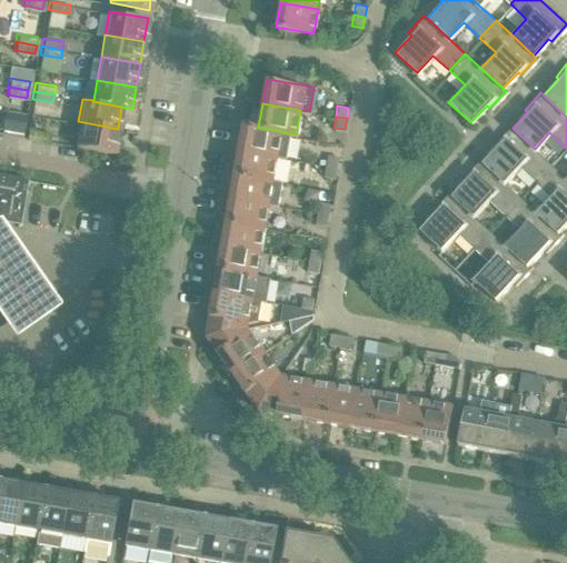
[(113,151),(118,129),(78,121),(75,144),(113,151)]
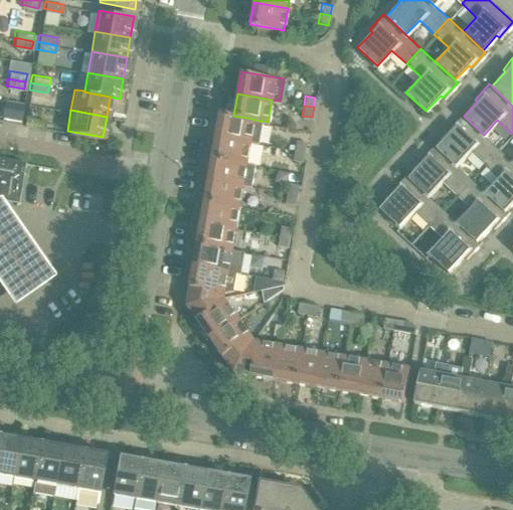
[(18,123),(20,115),(1,112),(0,119),(18,123)]
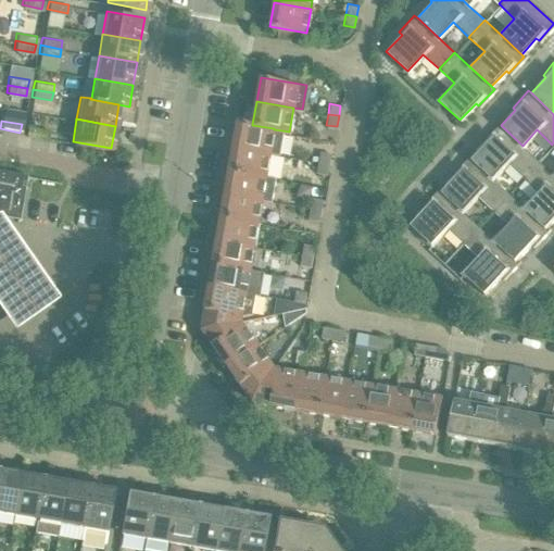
[(278,153),(282,130),(274,129),(274,128),(252,125),(252,124),(237,121),(233,145),(269,151),(278,153)]
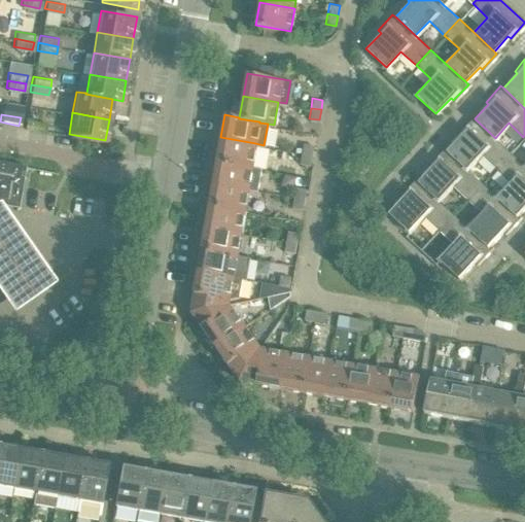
[(510,151),(495,138),(475,118),(471,116),(457,132),(460,135),(446,149),(466,169),(480,153),(495,168),(510,151)]
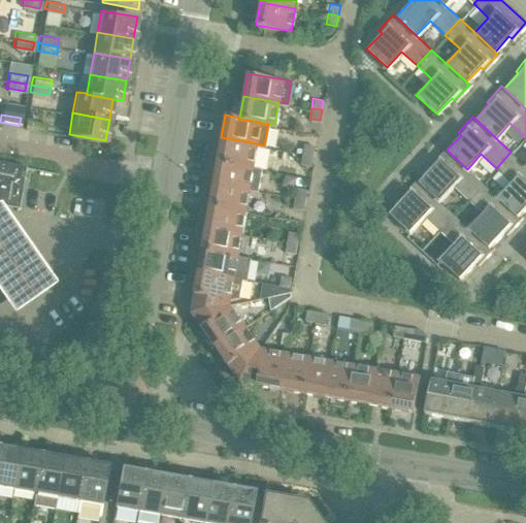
[(43,130),(44,122),(25,119),(24,126),(43,130)]
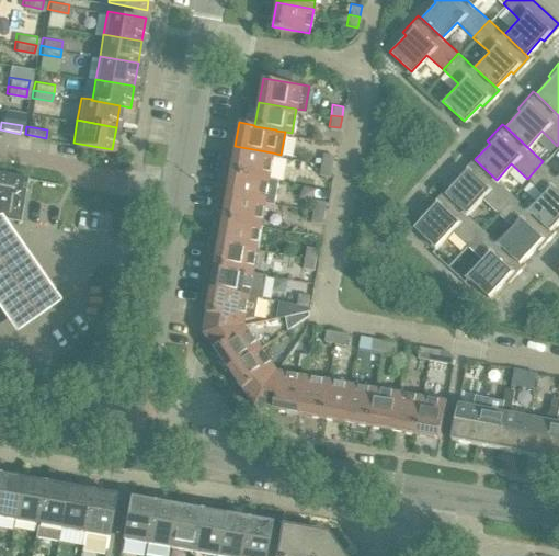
[(269,177),(272,152),(235,146),(230,170),(269,177)]
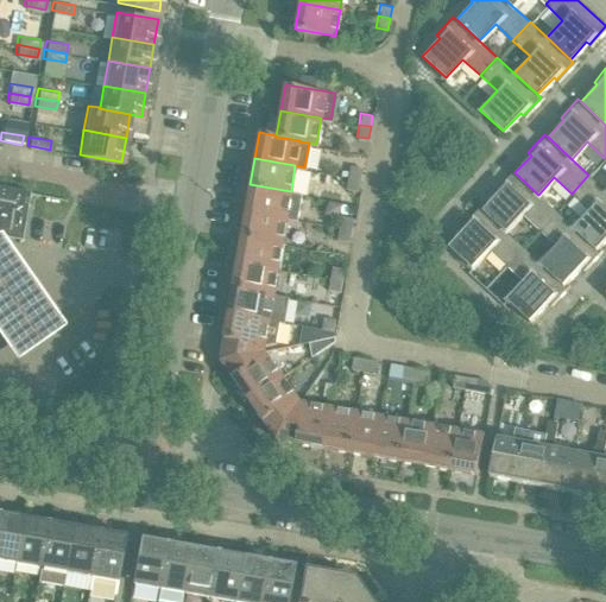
[(359,177),(360,165),(349,164),(347,175),(359,177)]
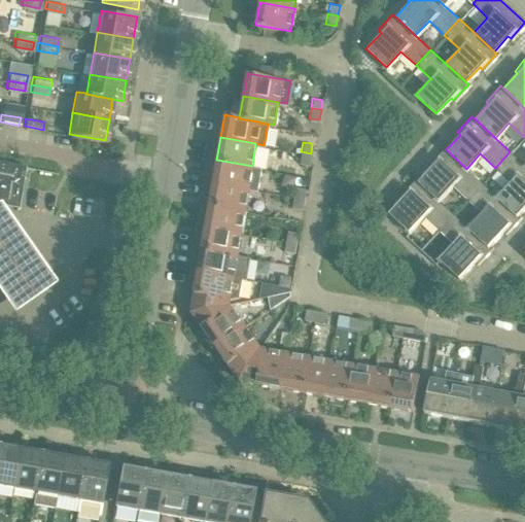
[(481,182),(466,169),(446,149),(444,147),(428,163),(431,166),(417,180),(438,200),(451,184),(466,199),(481,182)]
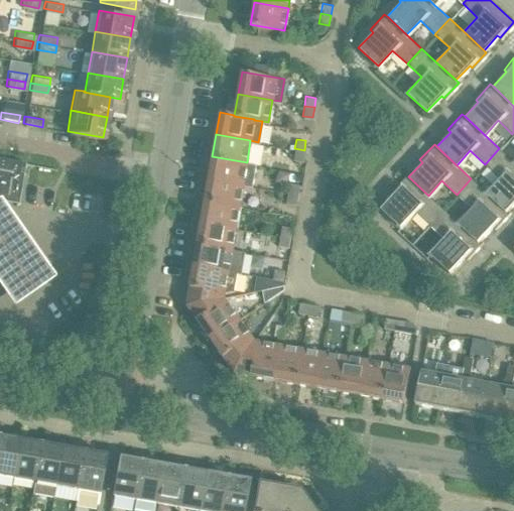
[(302,160),(304,150),(294,148),(292,158),(302,160)]
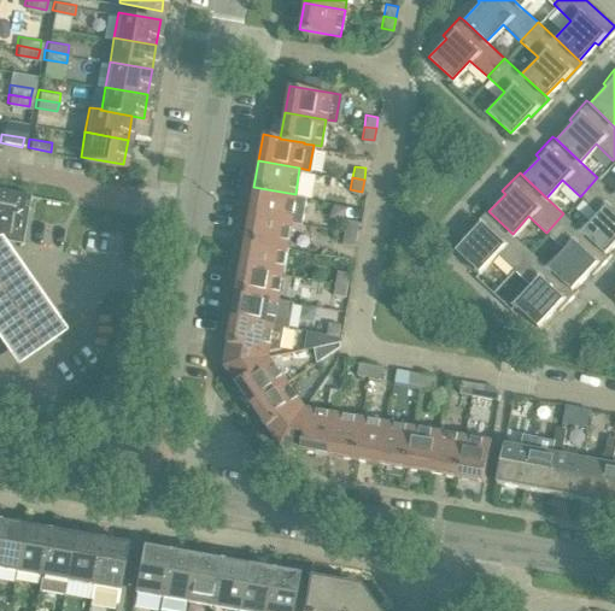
[(614,194),(614,193),(597,177),(580,197),(597,212),(581,229),(604,251),(614,240),(614,194)]
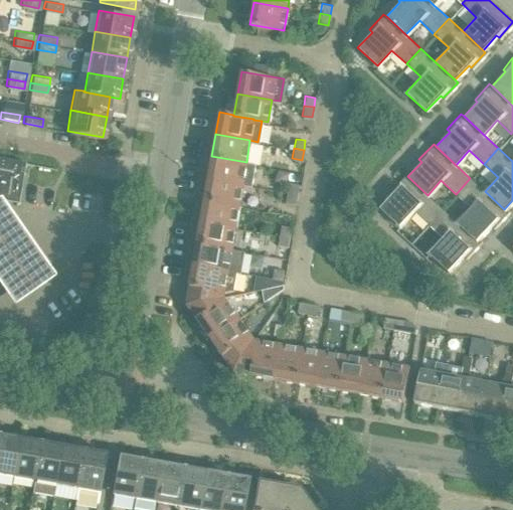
[(16,202),(23,161),(0,156),(0,198),(3,199),(16,202)]
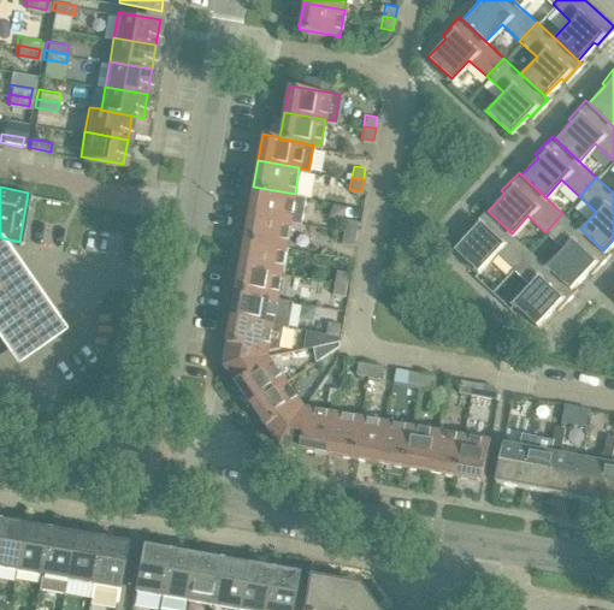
[(306,196),(295,194),(253,187),(249,212),(290,219),(301,221),(306,196)]
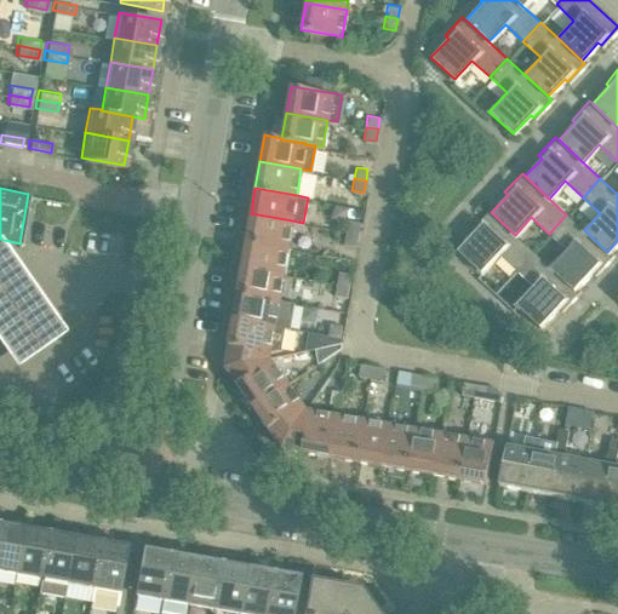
[(532,251),(515,235),(491,212),(488,210),(471,228),(474,231),(457,250),(480,271),(498,253),(516,269),(532,251)]
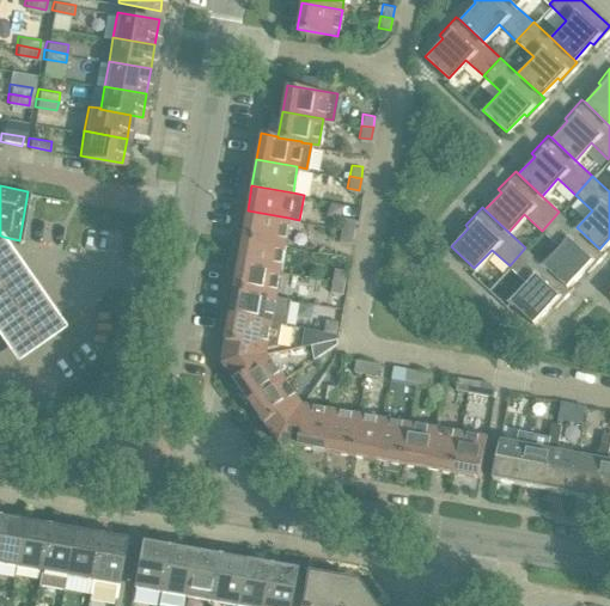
[(284,244),(288,218),(248,210),(243,237),(284,244)]
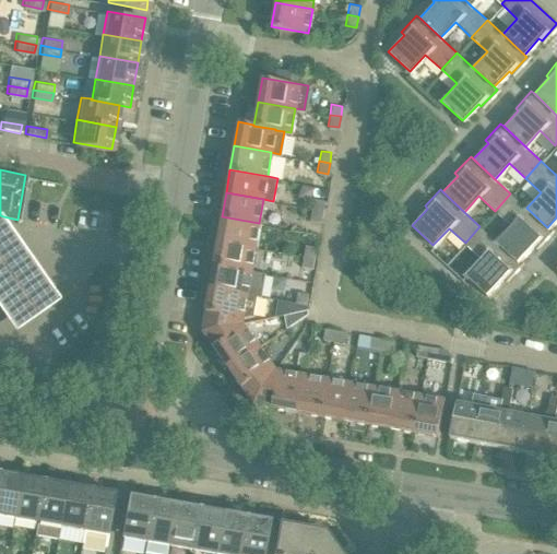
[(547,227),(526,208),(510,193),(495,211),(510,225),(496,240),(518,260),(532,245),(535,247),(550,231),(547,227)]
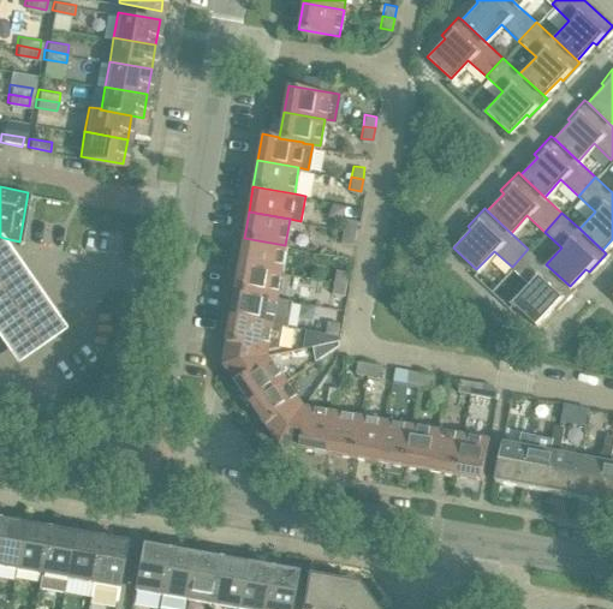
[(353,231),(356,219),(344,216),(341,228),(353,231)]
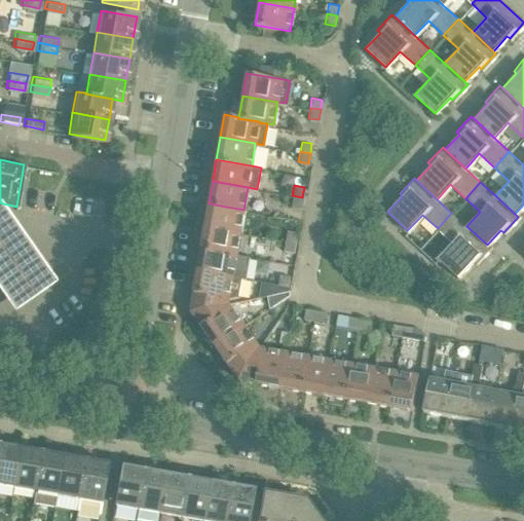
[(300,207),(302,197),(292,195),(291,206),(300,207)]
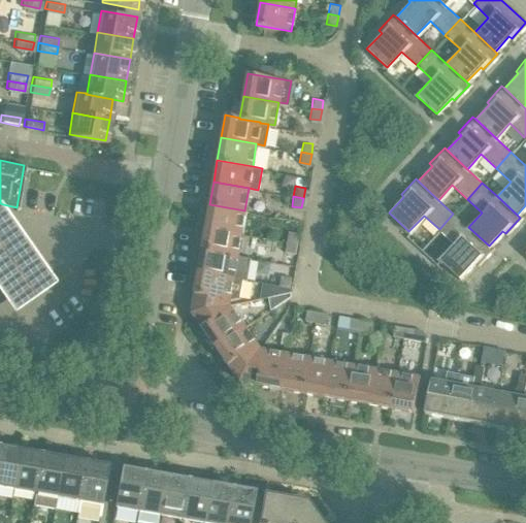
[(0,290),(13,308),(56,280),(3,204),(0,203),(0,290)]
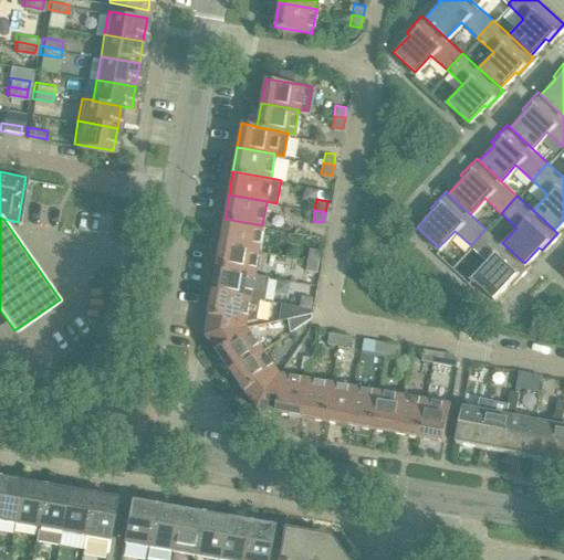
[(258,249),(262,225),(225,219),(220,242),(258,249)]
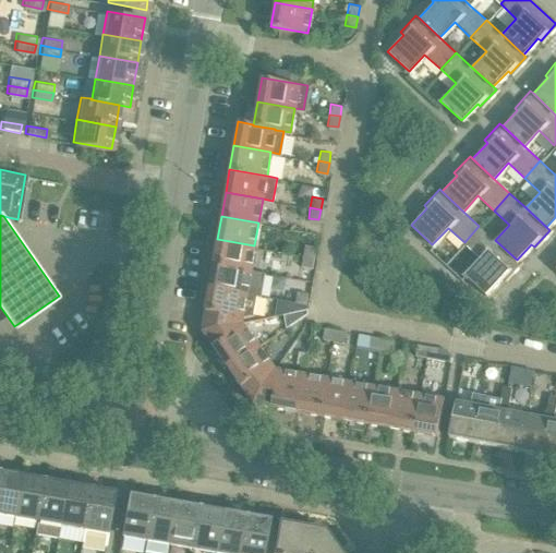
[(504,279),(519,263),(517,260),(495,240),(479,226),(464,242),(480,256),(463,274),(485,293),(500,277),(504,279)]
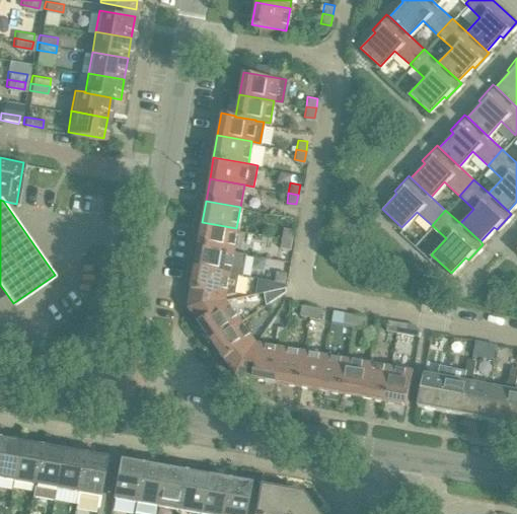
[(233,249),(236,228),(202,222),(199,243),(233,249)]
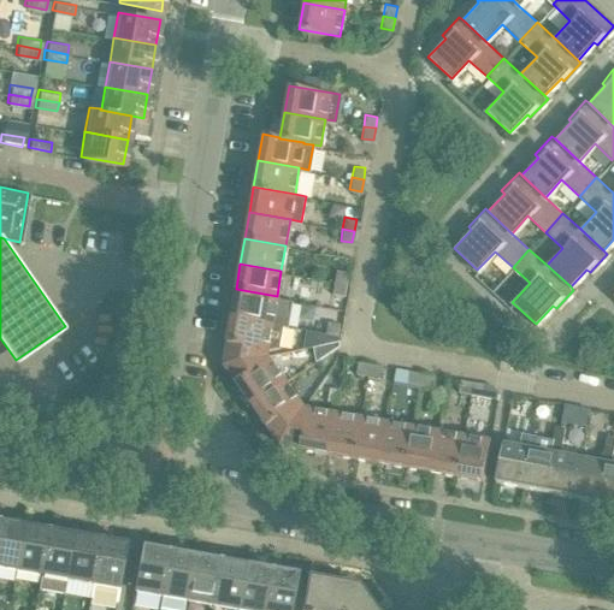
[(346,282),(347,270),(336,268),(334,279),(346,282)]
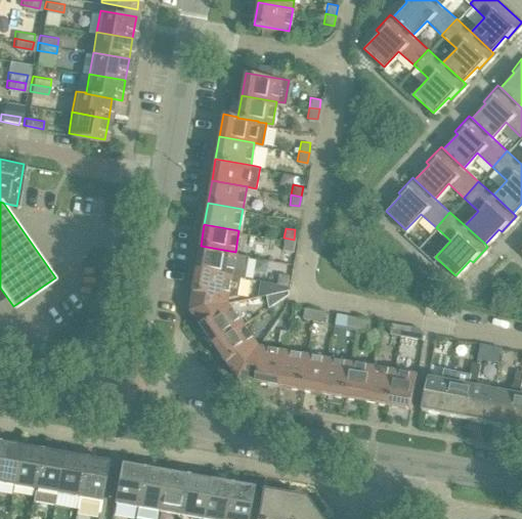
[(292,250),(294,240),(284,238),(281,248),(292,250)]
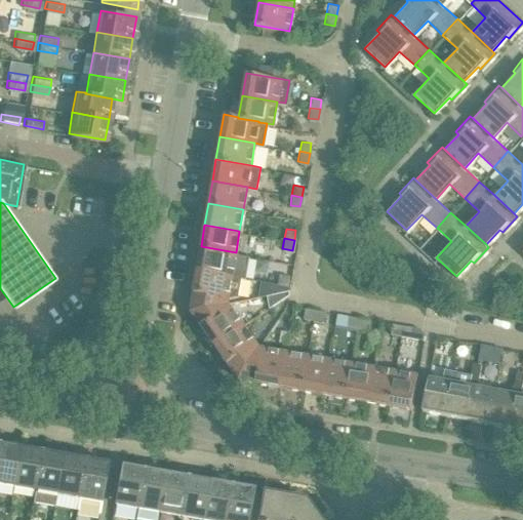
[(251,255),(235,253),(236,252),(201,246),(197,268),(248,277),(251,255)]
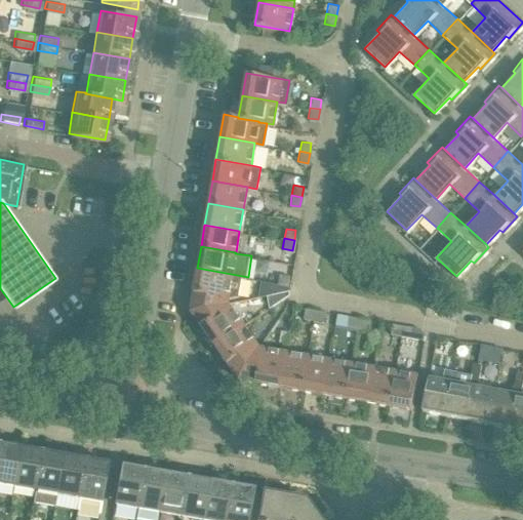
[(241,295),(244,277),(247,278),(248,277),(197,268),(190,310),(227,302),(228,293),(241,295)]
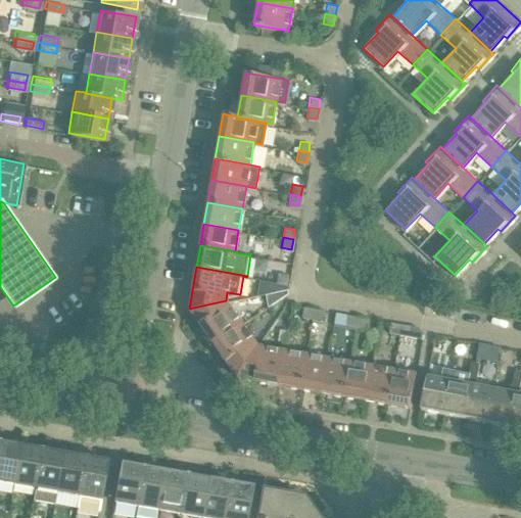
[(285,283),(287,273),(277,271),(275,281),(285,283)]
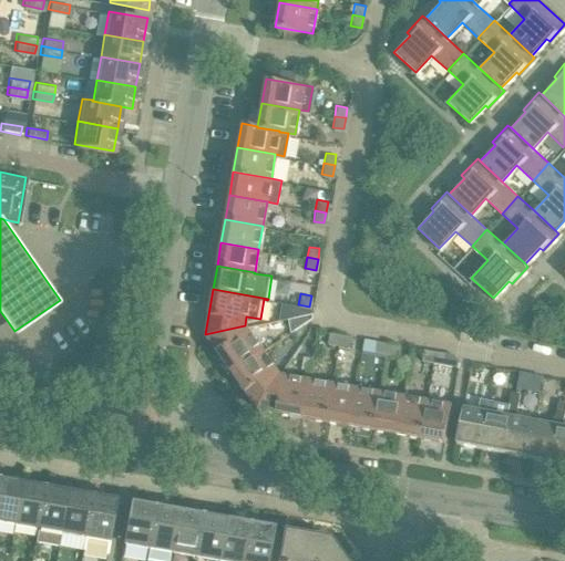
[(262,349),(245,325),(205,334),(230,371),(262,349)]
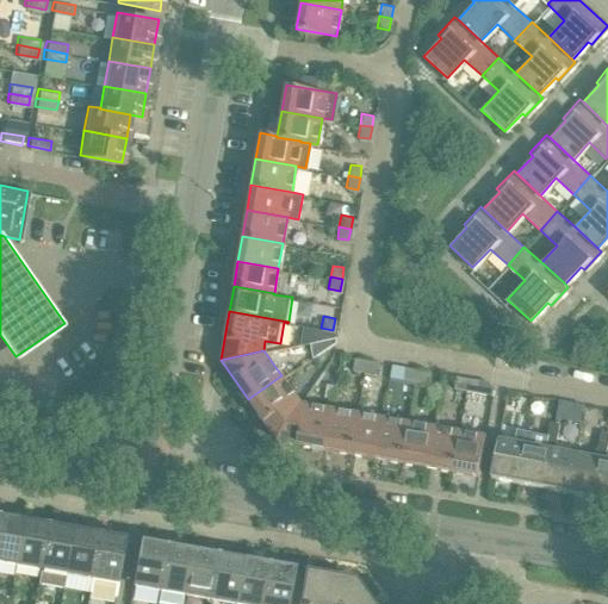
[(364,369),(365,359),(353,356),(351,368),(364,369)]
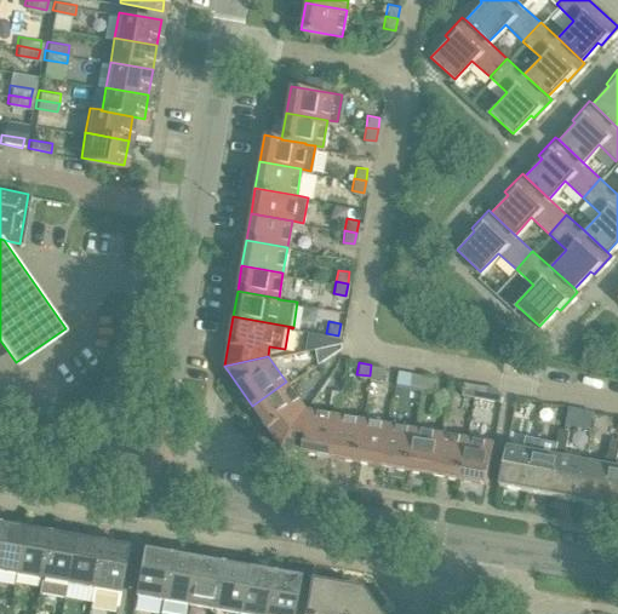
[(381,378),(383,366),(371,365),(370,376),(381,378)]
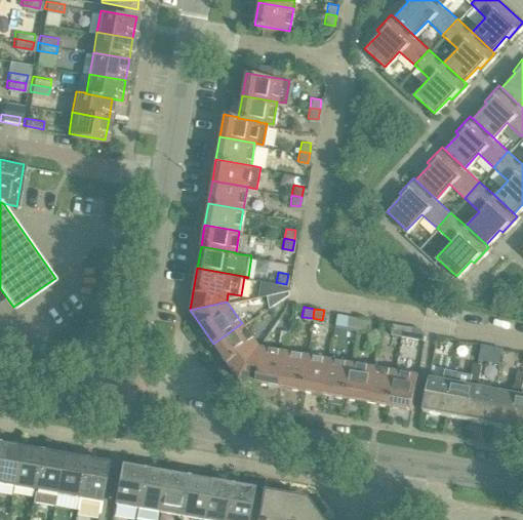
[(356,326),(358,316),(348,314),(346,324),(356,326)]
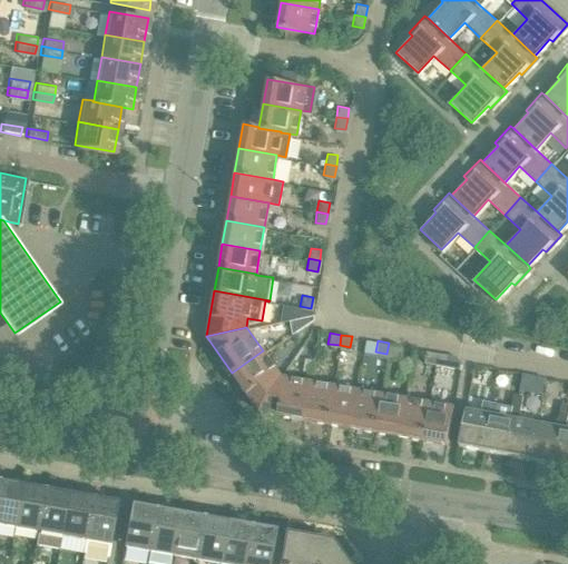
[(398,356),(399,345),(389,343),(387,354),(398,356)]
